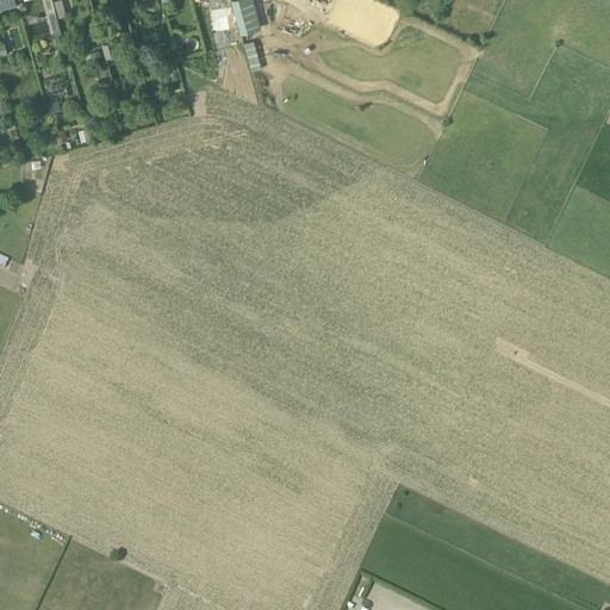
[(0,0),(0,10),(16,6),(13,0),(0,0)]
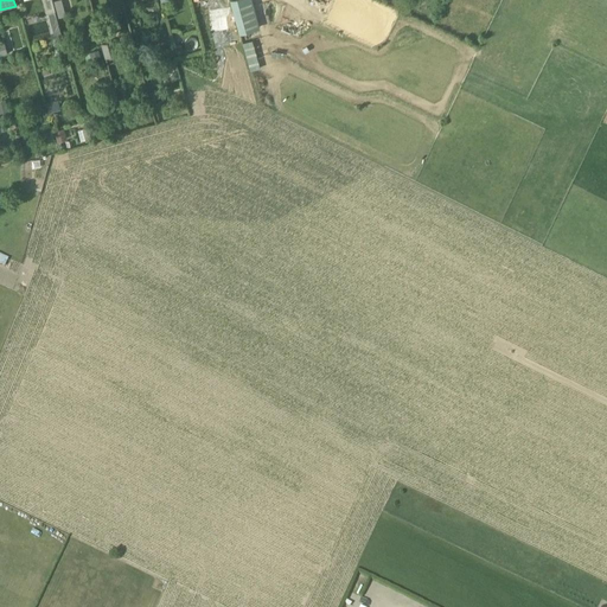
[(61,0),(52,0),(57,16),(64,14),(61,0)]
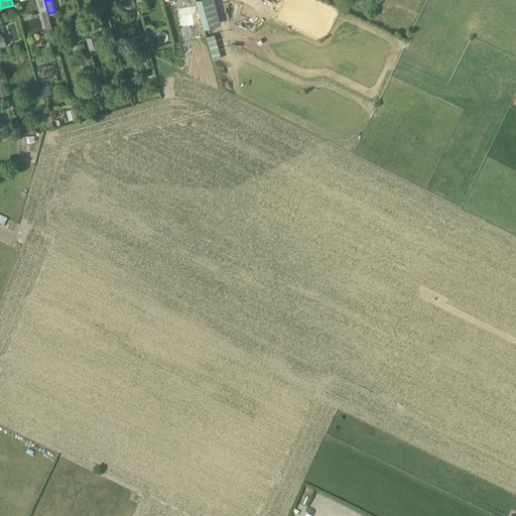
[(214,0),(195,0),(204,29),(221,23),(214,0)]
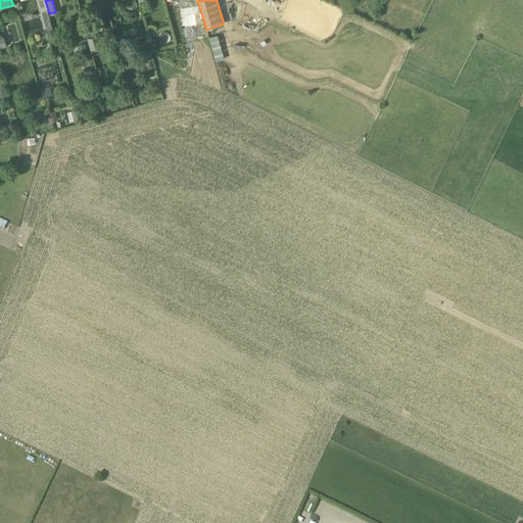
[(208,35),(214,60),(222,58),(217,34),(208,35)]
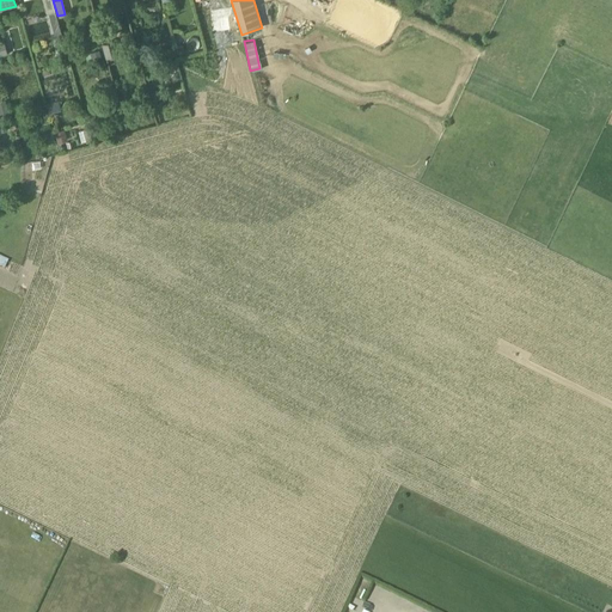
[(105,59),(117,55),(114,41),(102,44),(105,59)]
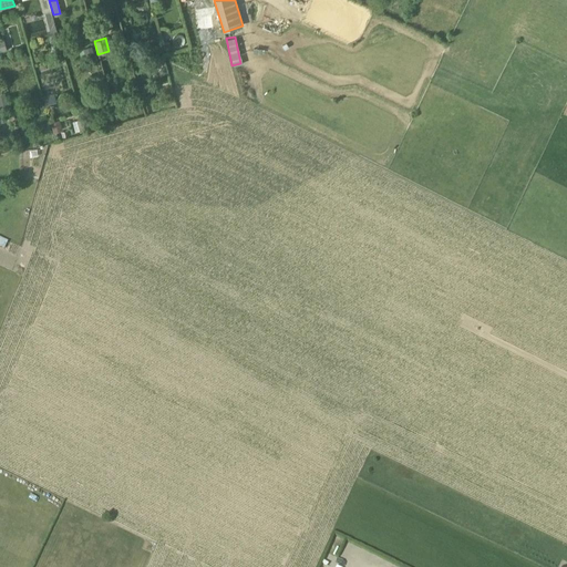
[(85,58),(94,54),(92,47),(83,49),(85,58)]
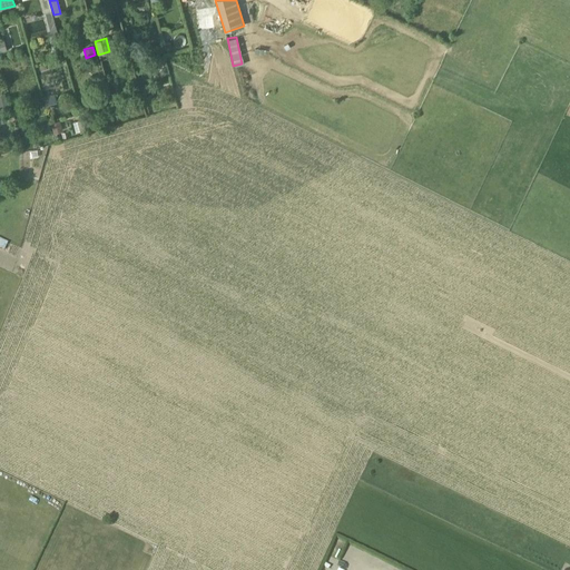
[(55,94),(43,97),(45,99),(47,106),(50,105),(57,102),(55,94)]
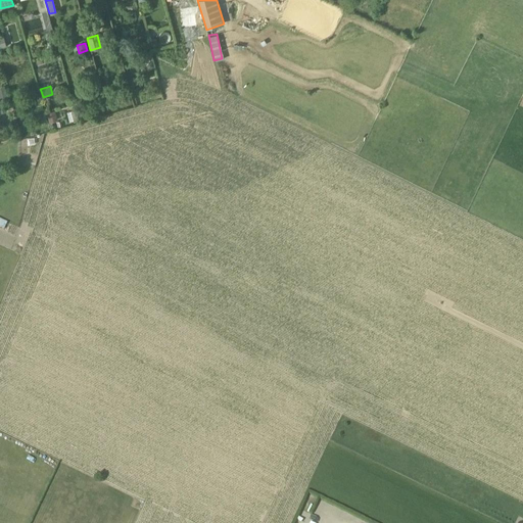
[(120,101),(127,97),(123,90),(115,93),(120,101)]
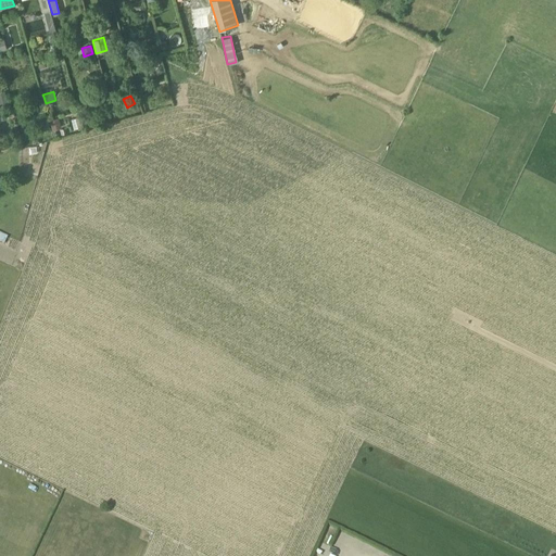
[(49,119),(51,130),(61,128),(59,117),(49,119)]
